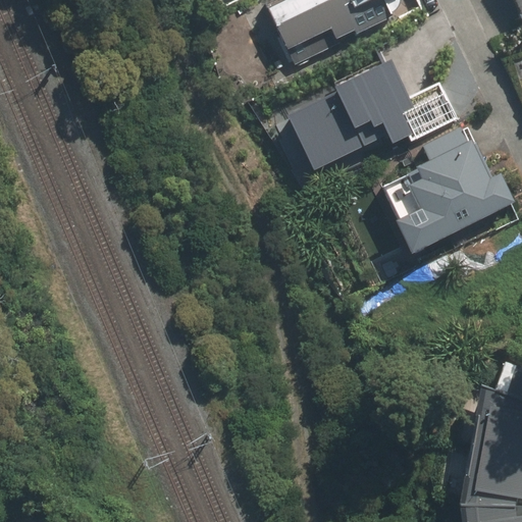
[(281,0),(268,6),(296,66),(399,20),(389,0),(281,0)]
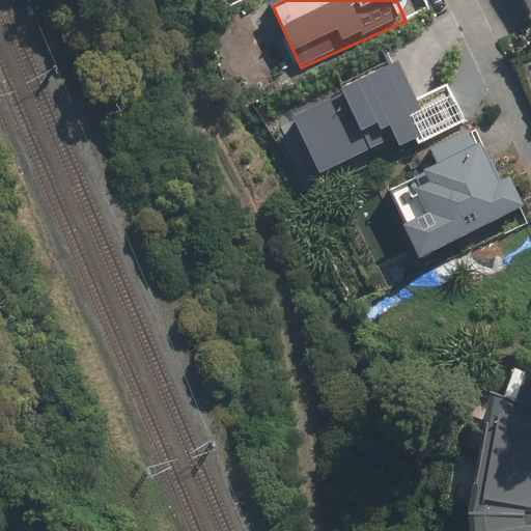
[(530,0),(511,0),(530,38),(530,37),(530,0)]
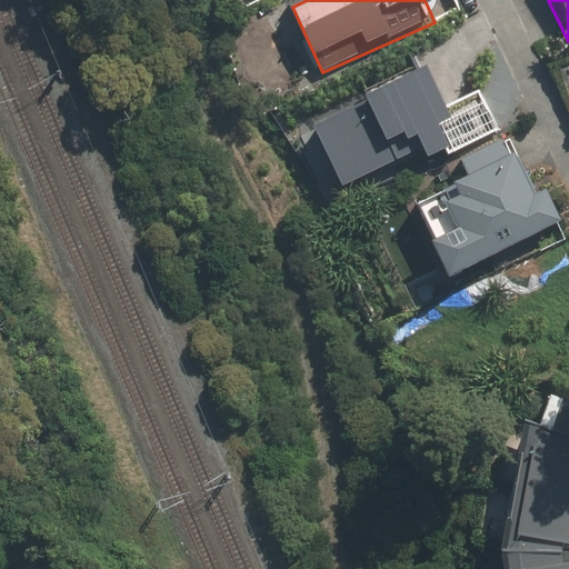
[(318,119),(345,175),(420,140),(427,153),(461,137),(423,58),(366,86),(370,95),(318,119)]
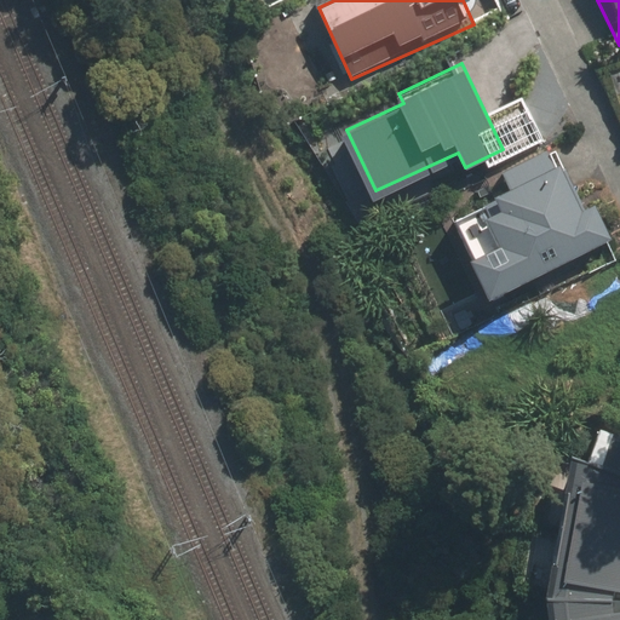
[(493,245),(468,257),(487,299),(610,242),(593,206),(583,212),(551,144),(495,170),(505,190),(487,200),(494,217),(483,223),(493,245)]
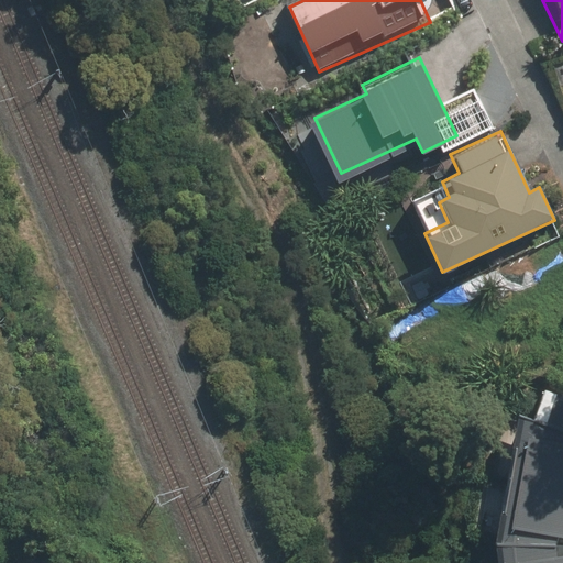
[(562,562),(562,555),(555,558),(560,542),(562,542),(562,389),(548,386),(540,422),(522,419),(496,545),(497,562),(562,562)]
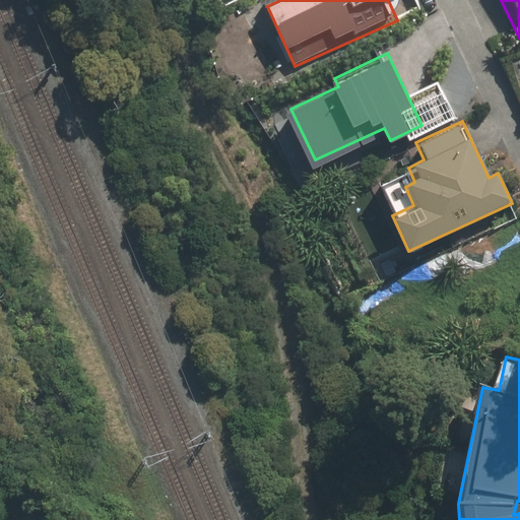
All buildings are outlined.
